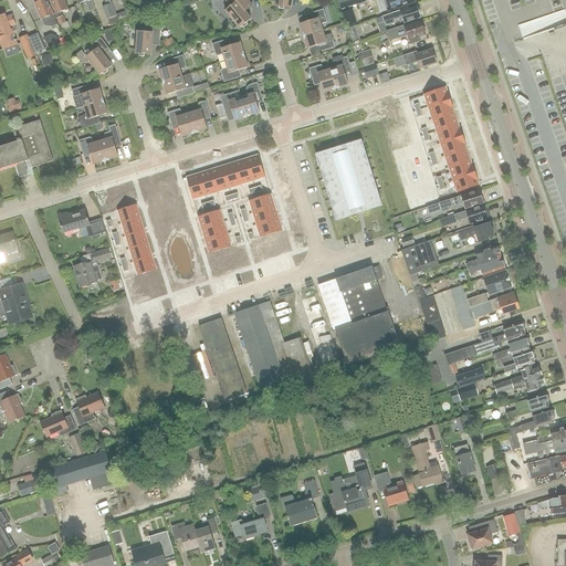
[(52,27),(58,24),(46,0),(42,0),(34,3),(41,20),(49,17),(52,27)]
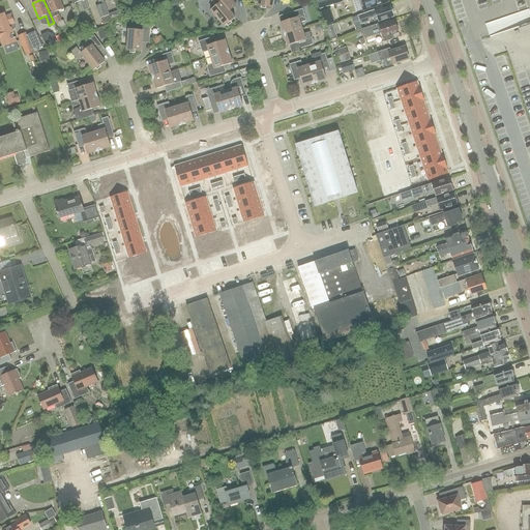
[(57,11),(64,9),(60,0),(47,0),(57,23),(61,22),(57,11)]
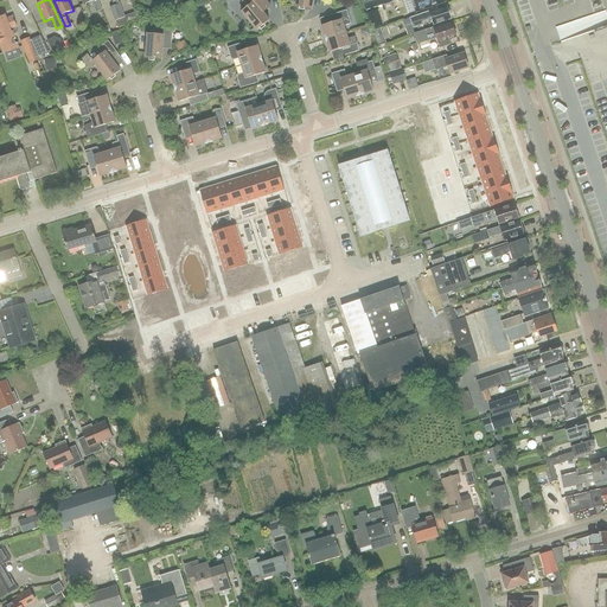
[(96,13),(102,11),(98,0),(82,0),(84,5),(93,1),(96,13)]
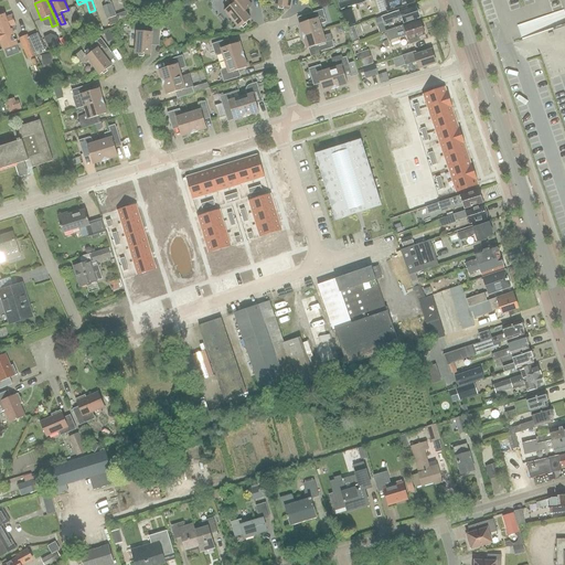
[(116,17),(109,0),(104,0),(106,6),(103,7),(107,20),(108,19),(116,17)]
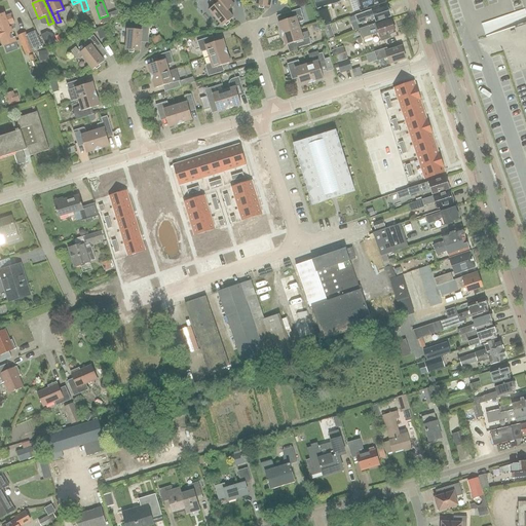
[(149,0),(148,0),(141,3),(143,11),(152,8),(149,0)]
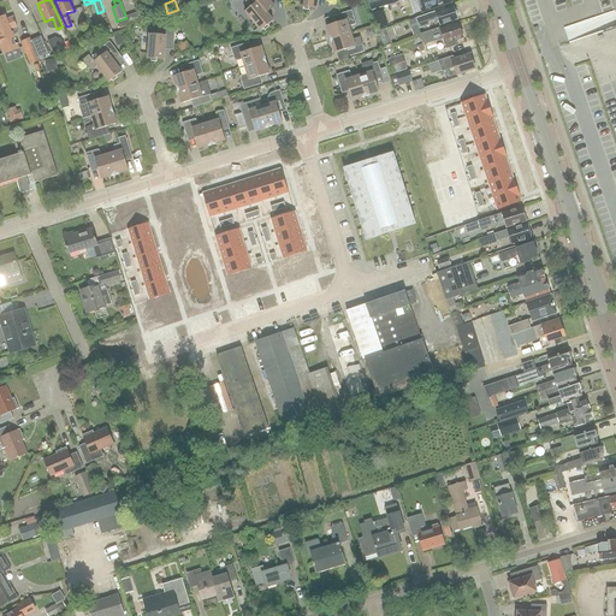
[(271,4),(267,0),(248,0),(254,6),(246,12),(261,31),(273,21),(264,9),(271,4)]
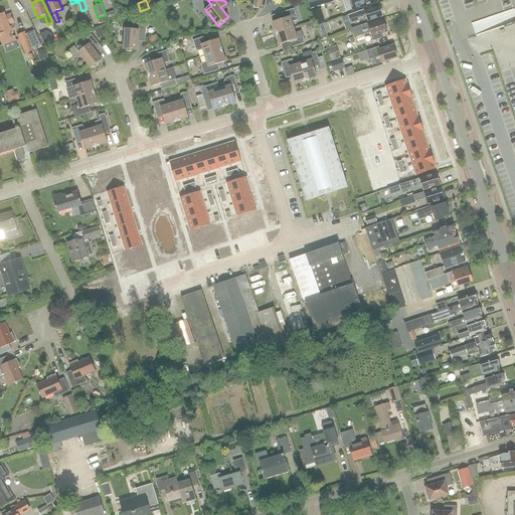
[(337,0),(307,0),(310,9),(332,2),(337,0)]
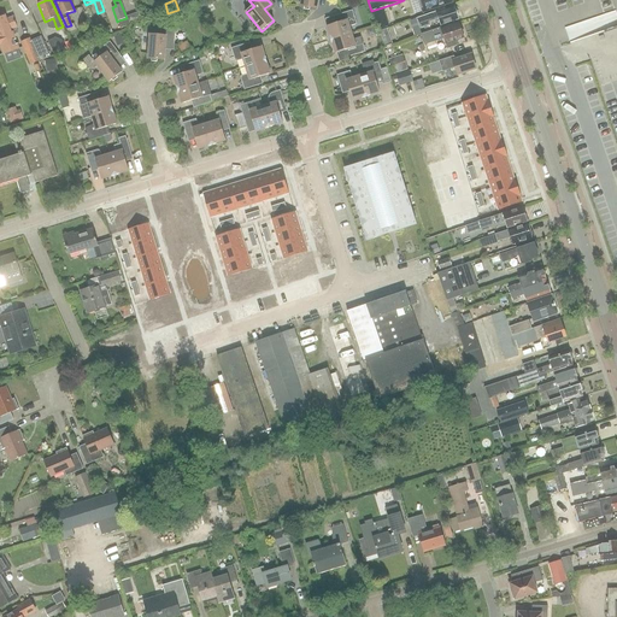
[(451,0),(419,0),(424,12),(452,3),(451,0)]
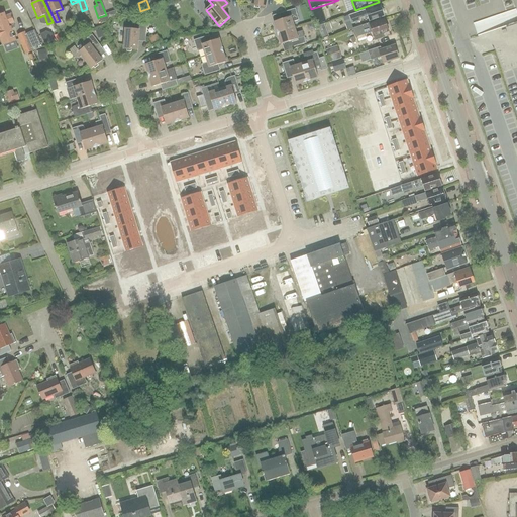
[(129,9),(131,15),(138,12),(135,6),(129,9)]
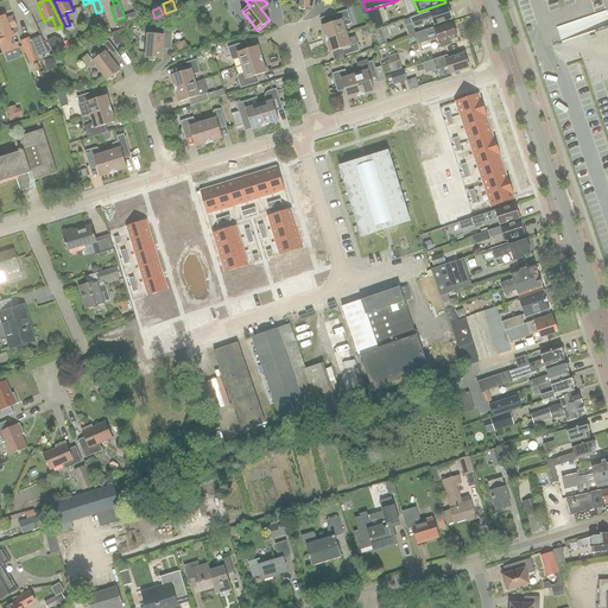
[(435,25),(453,19),(449,7),(439,11),(438,8),(410,18),(413,29),(424,25),(423,21),(432,18),(435,25)]
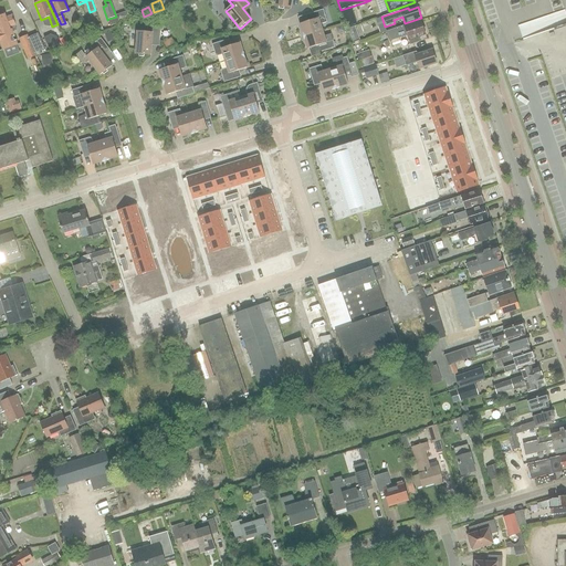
[(300,24),(304,37),(323,31),(321,24),(327,22),(324,10),(310,13),(312,20),(300,24)]
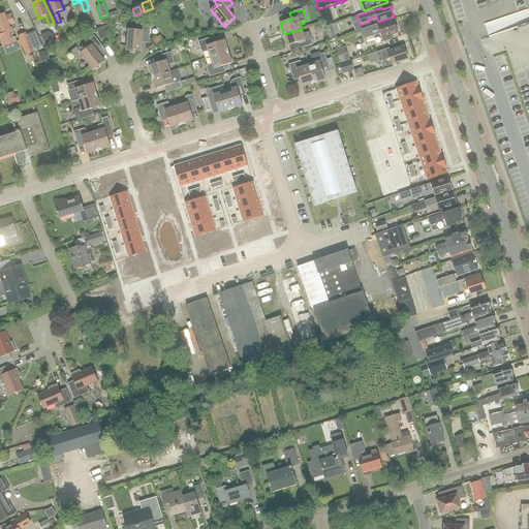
[(123,20),(120,10),(114,12),(118,22),(123,20)]
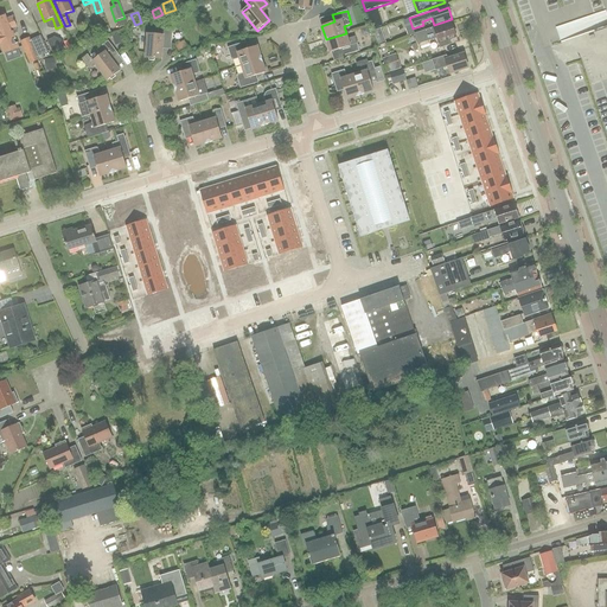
[(135,25),(131,14),(125,17),(129,27),(135,25)]
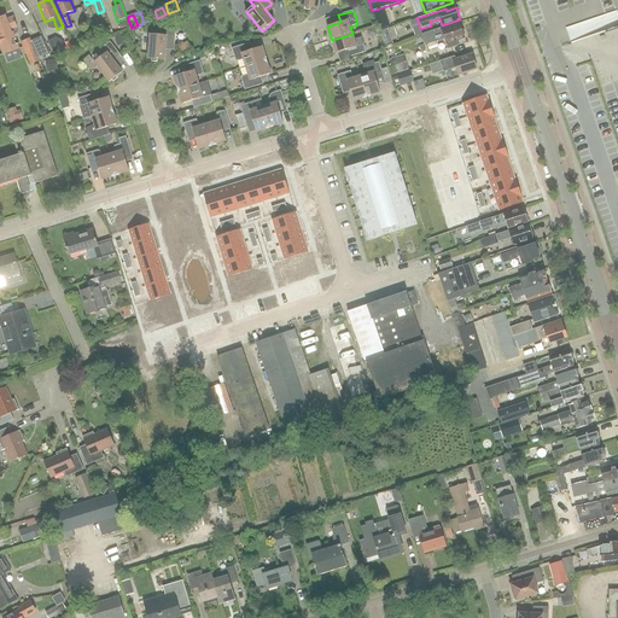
[(18,34),(17,28),(18,28),(13,17),(7,19),(6,16),(0,17),(0,47),(1,47),(4,54),(19,50),(19,48),(17,50),(12,35),(18,34)]
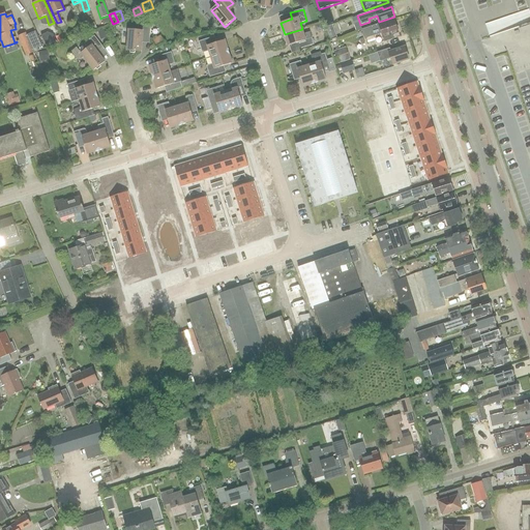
[(105,25),(111,22),(109,16),(101,18),(105,25)]
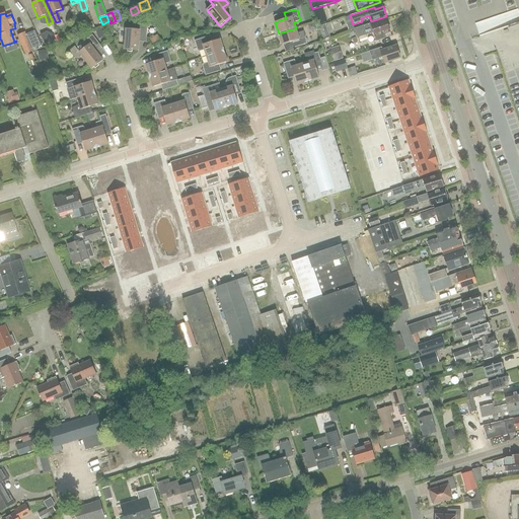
[(385,33),(390,31),(386,19),(378,22),(378,21),(355,29),(358,38),(374,32),(377,41),(386,38),(385,33)]
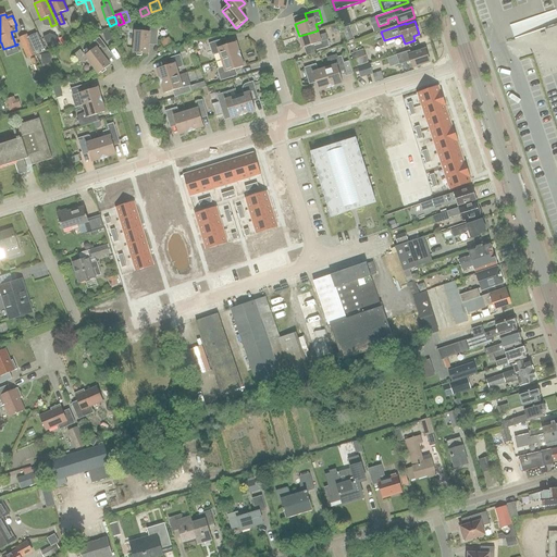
[(150,40),(158,41),(159,27),(146,25),(145,32),(136,32),(134,53),(148,54),(150,40)]
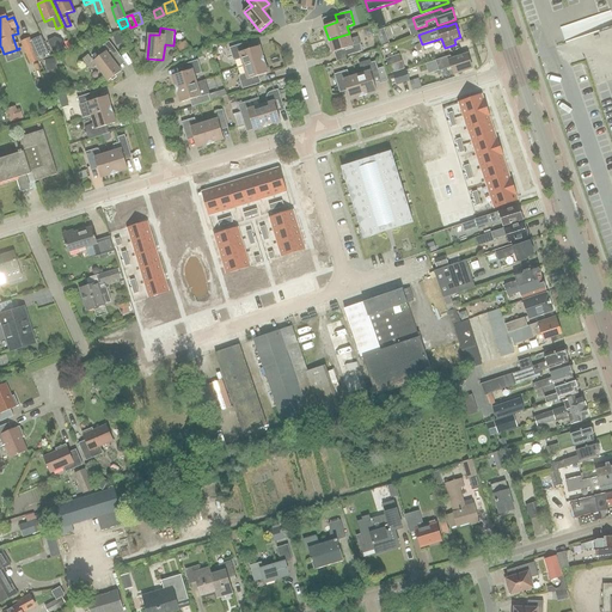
[(389,42),(384,29),(377,31),(381,44),(389,42)]
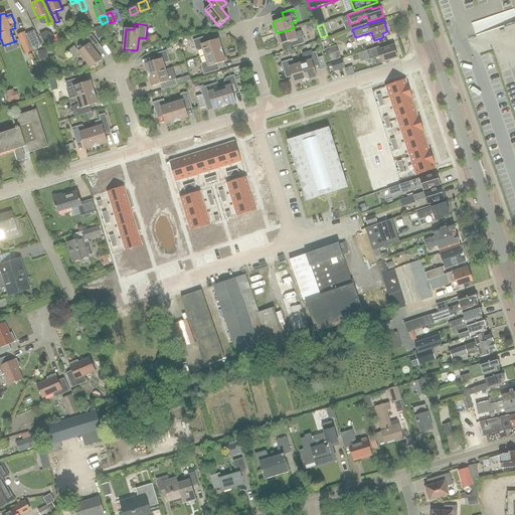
[(305,43),(303,37),(302,31),(296,33),(294,28),(277,33),(280,44),(291,41),(293,47),(305,43)]
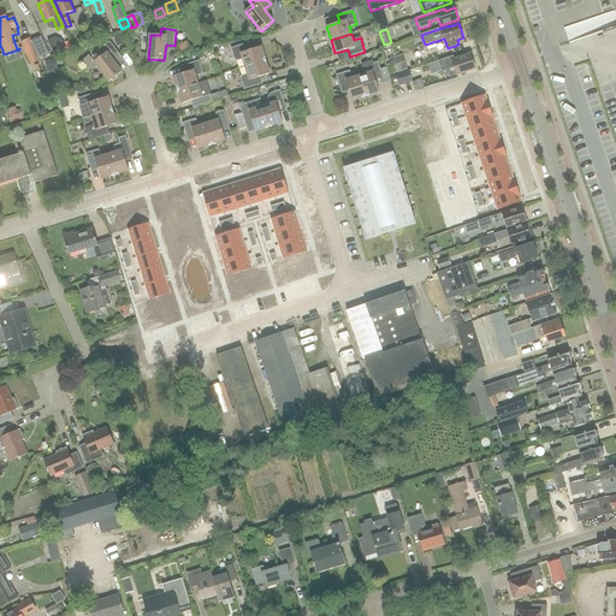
[(31,42),(40,59),(49,54),(42,37),(31,42)]
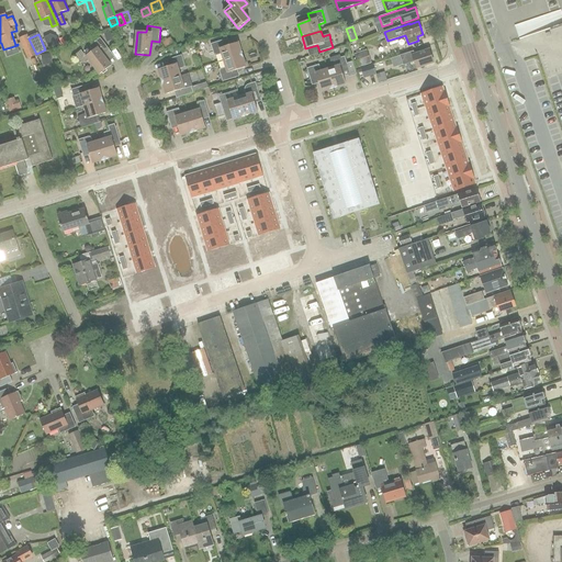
[(60,44),(57,36),(51,34),(44,37),(48,48),(60,44)]
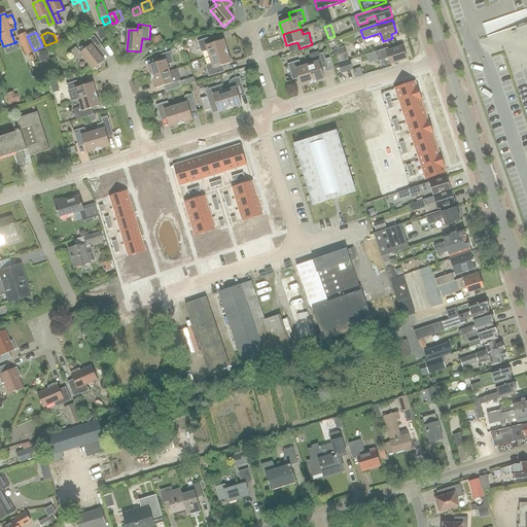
[(34,50),(27,36),(26,33),(18,36),(27,56),(34,53),(34,50)]
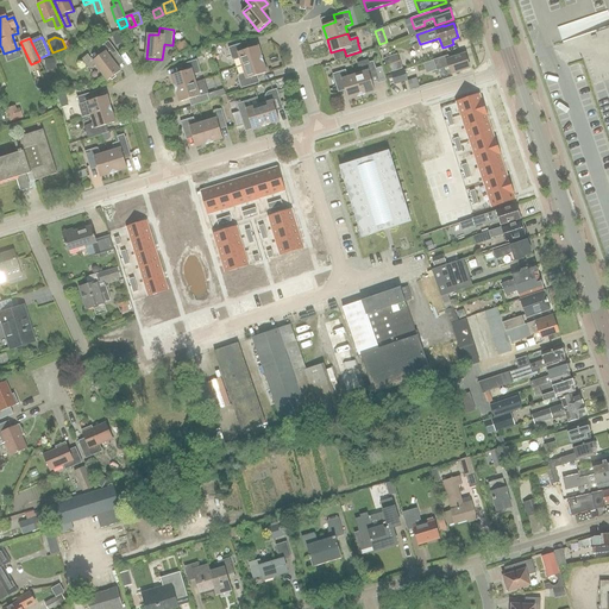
[(118,54),(108,41),(96,50),(101,56),(93,62),(107,81),(120,71),(112,60),(118,54)]
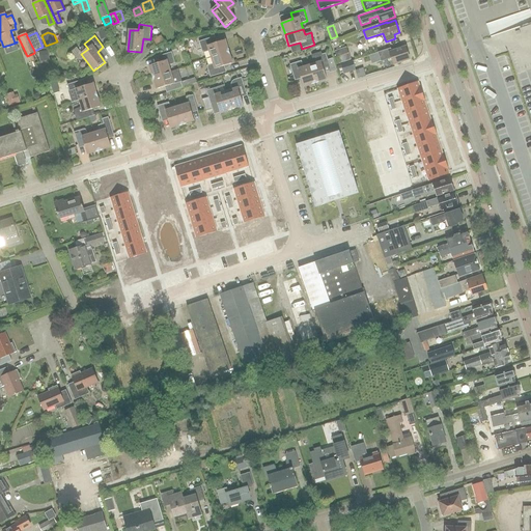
[(157,48),(165,43),(161,35),(152,42),(157,48)]
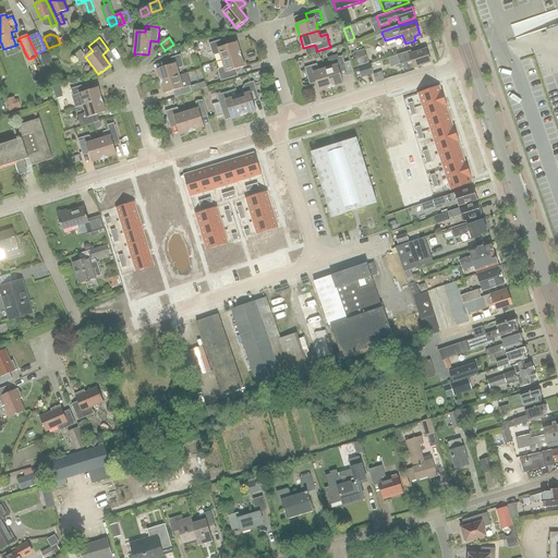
[(241,55),(238,43),(225,46),(223,39),(209,44),(213,56),(220,53),(222,60),(241,55)]
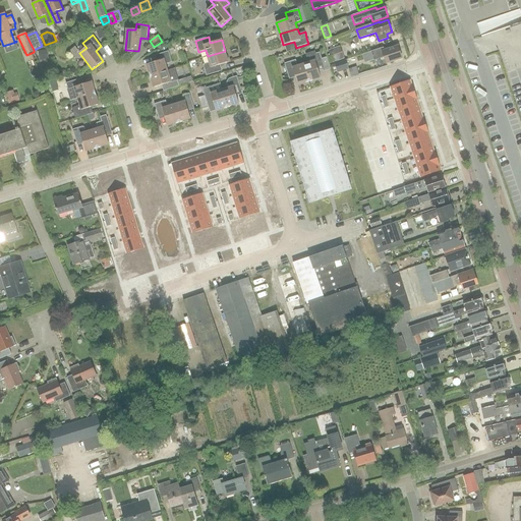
[(333,62),(344,58),(340,46),(329,50),(333,62)]
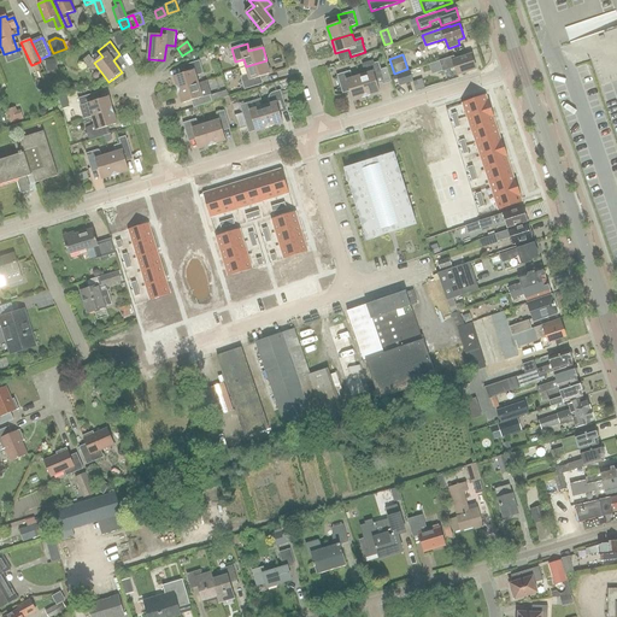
[(476,70),(471,54),(456,60),(454,57),(440,62),(442,70),(442,72),(456,68),(458,76),(476,70)]
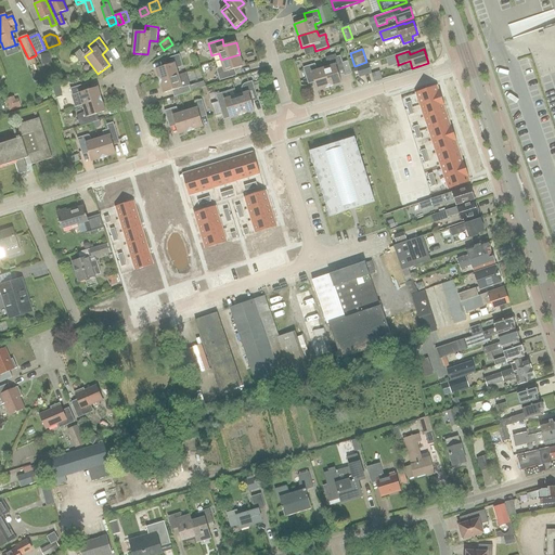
[(51,63),(50,53),(41,54),(42,64),(51,63)]
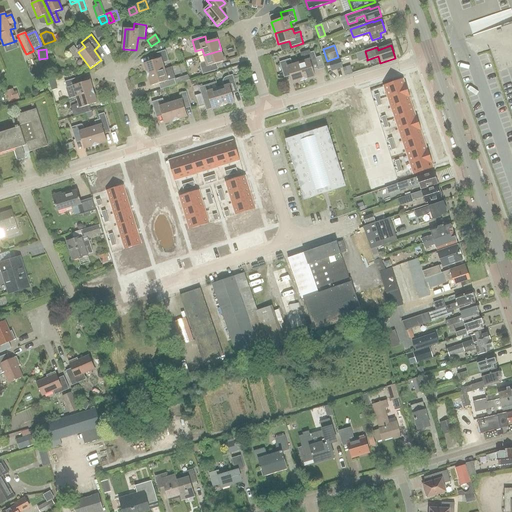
[(225,61),(221,50),(204,55),(206,62),(199,64),(203,75),(215,71),(214,65),(225,61)]
